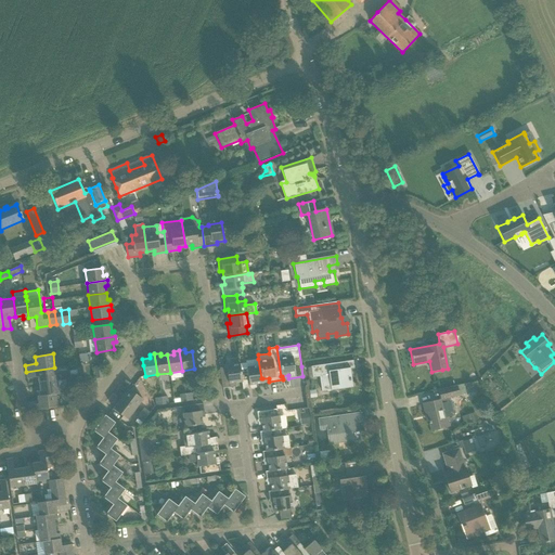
[(89,363),(88,355),(79,357),(80,364),(89,363)]
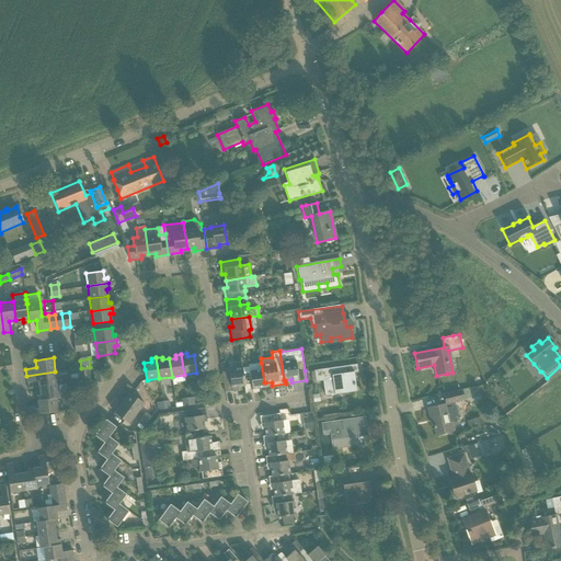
[(248,367),(242,368),(244,386),(245,395),(259,392),(259,388),(265,387),(265,382),(264,382),(261,363),(247,365),(248,367)]
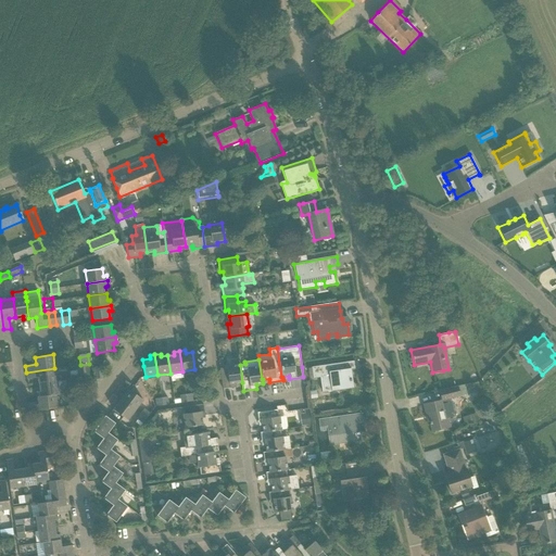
[(352,388),(351,376),(346,377),(345,370),(354,368),(353,362),(311,367),(311,368),(307,368),(310,379),(319,378),(321,392),(331,391),(331,386),(339,384),(340,390),(352,388)]
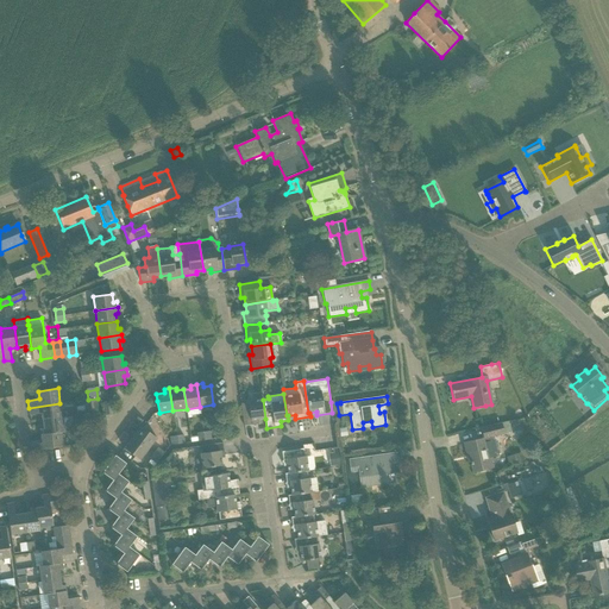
[(249,403),(240,403),(244,426),(258,424),(258,420),(265,419),(263,400),(248,402),(249,403)]
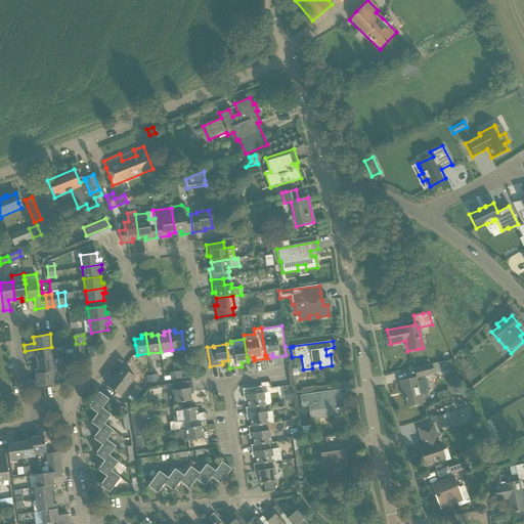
[(51,347),(25,351),(26,357),(36,356),(37,362),(53,359),(51,347)]
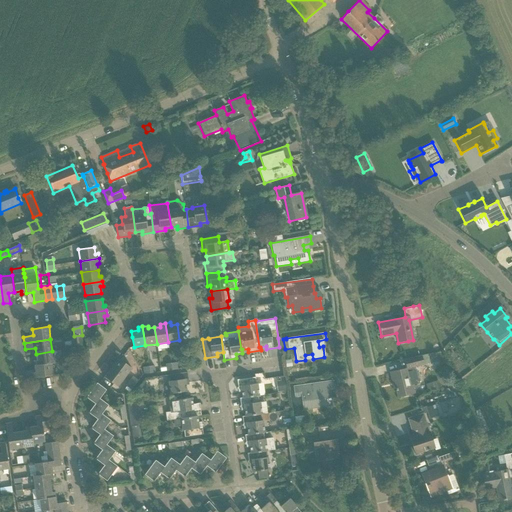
[(34,361),(34,366),(59,362),(57,351),(52,351),(36,354),(37,360),(34,361)]
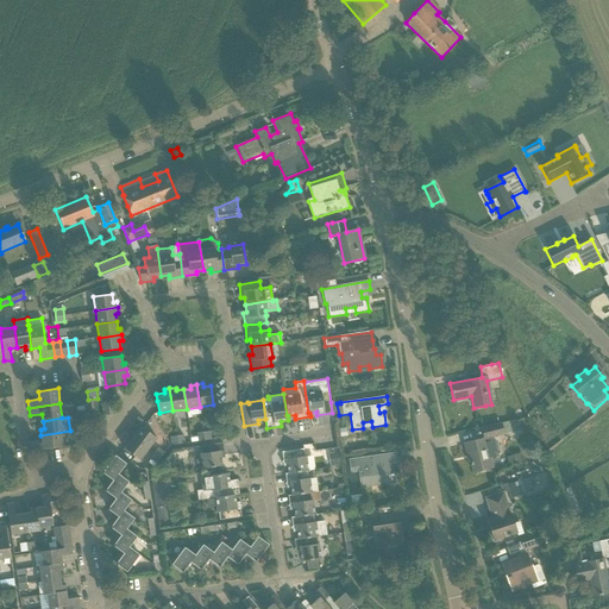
[(504,434),(502,422),(482,427),(484,439),(464,444),(466,454),(469,454),(471,462),(470,463),(471,465),(473,471),(472,471),(472,472),(493,468),(490,458),(498,457),(495,438),(494,437),(504,434)]
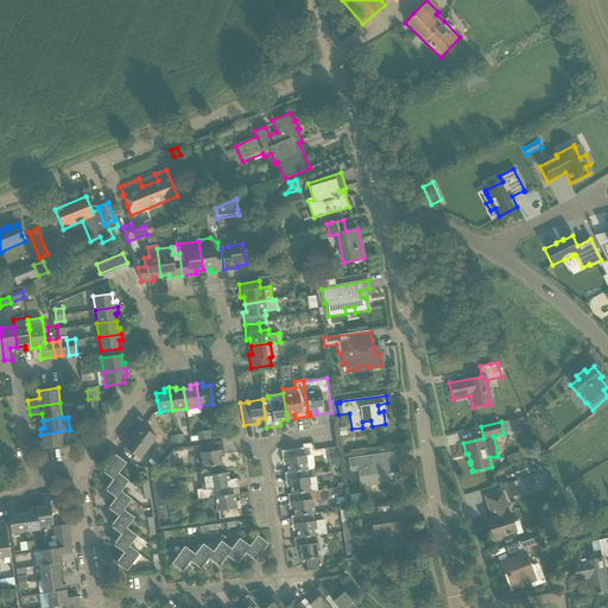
[(133,430),(130,435),(147,448),(156,437),(140,425),(135,432),(133,430)]
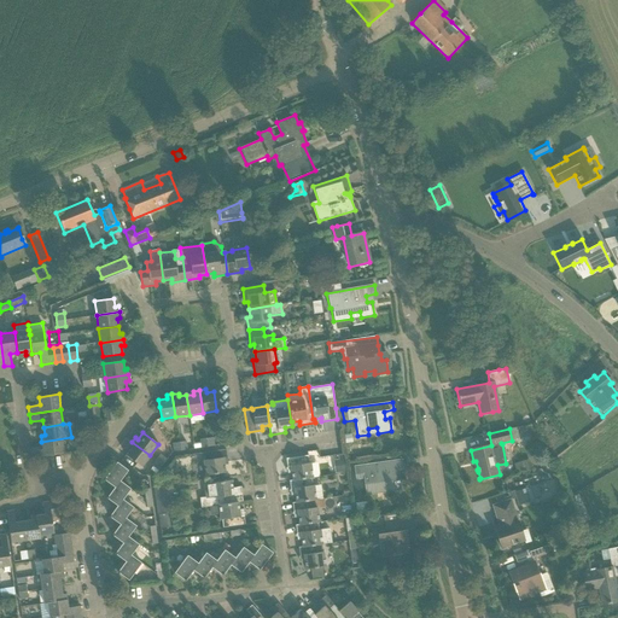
[(42,450),(30,452),(31,458),(64,454),(62,439),(71,438),(71,437),(41,442),(42,450)]
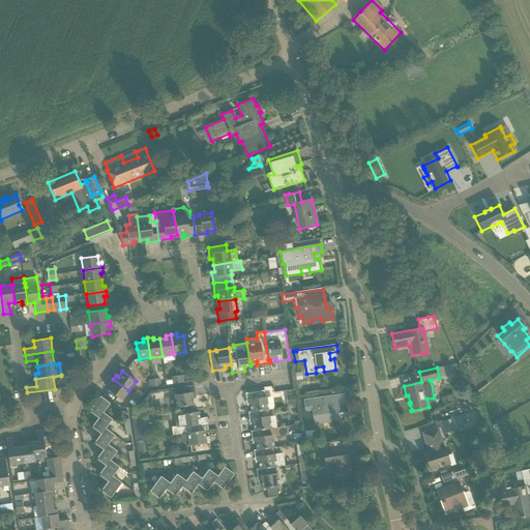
[(170,378),(165,378),(166,385),(178,383),(177,376),(170,377),(170,378)]
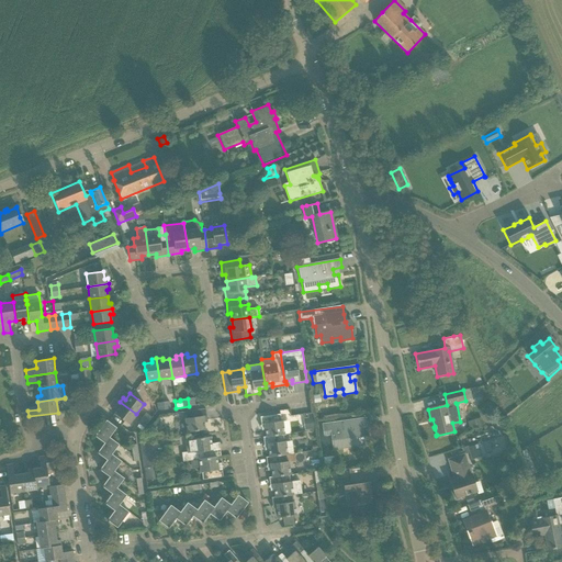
[(136,414),(120,402),(116,406),(119,408),(114,414),(128,425),(136,414)]
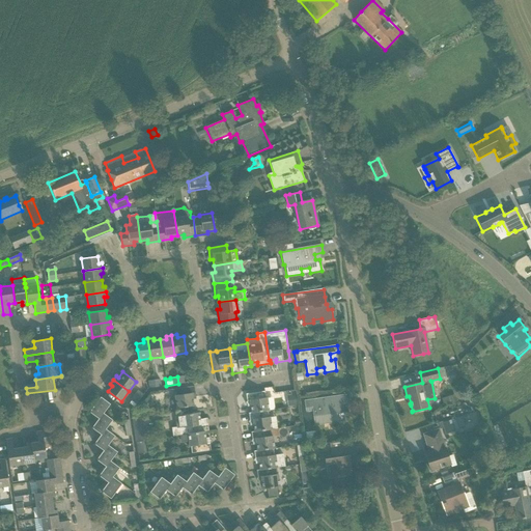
[(175,409),(183,408),(193,407),(192,399),(196,399),(194,386),(174,389),(175,395),(174,396),(175,409)]
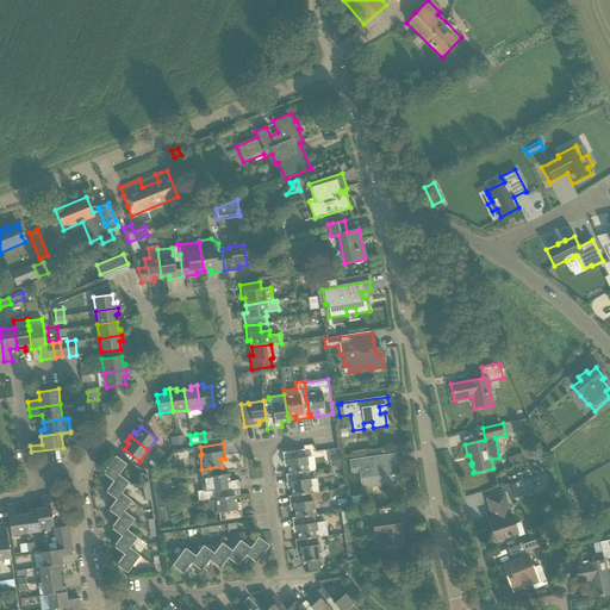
[(156,449),(153,455),(159,460),(162,454),(156,449)]
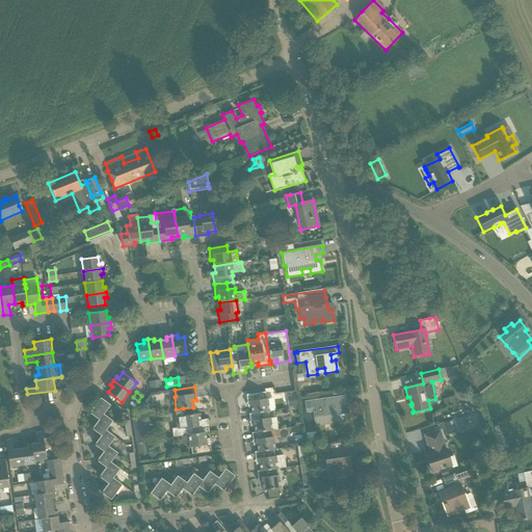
[(251,407),(253,414),(267,411),(269,410),(267,399),(266,399),(265,392),(246,395),(247,407),(251,407)]
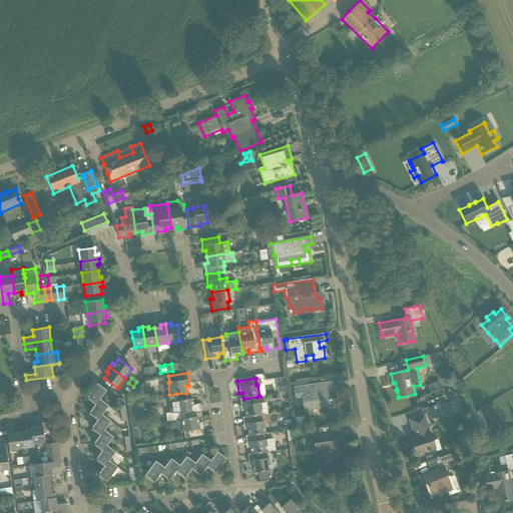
[(281,382),(276,382),(278,393),(288,392),(286,378),(280,379),(281,382)]
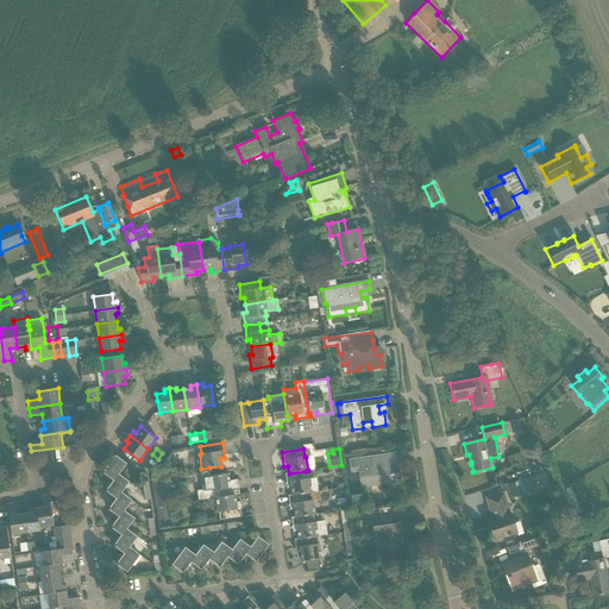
[(525,462),(522,452),(507,456),(509,465),(525,462)]
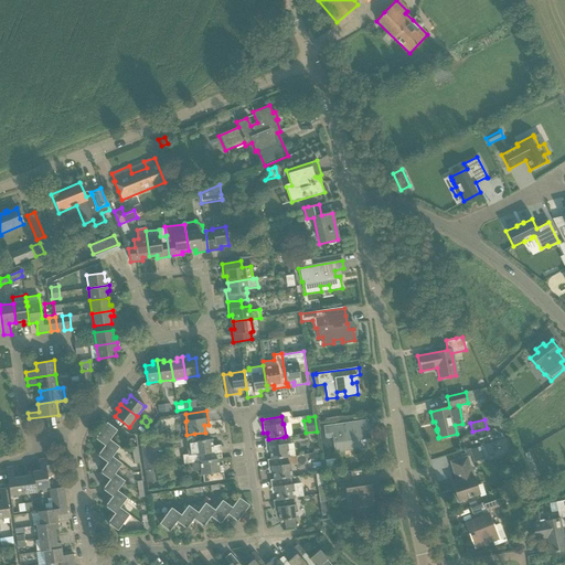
[(353,449),(354,449),(365,448),(364,436),(360,436),(359,429),(368,428),(366,420),(356,422),(323,427),(326,438),(332,437),(336,452),(344,451),(344,447),(352,445),(353,449)]
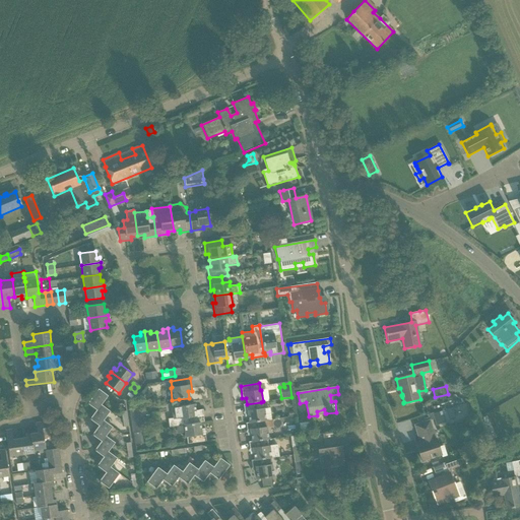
[(135,392),(130,388),(127,392),(132,396),(135,392)]
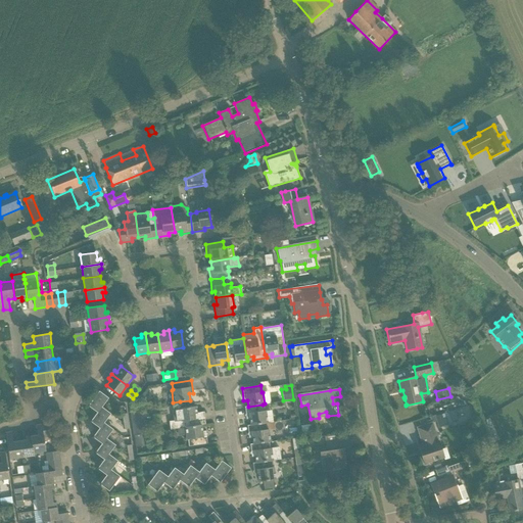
[(88,406),(97,413),(100,408),(100,407),(106,397),(98,391),(88,406)]
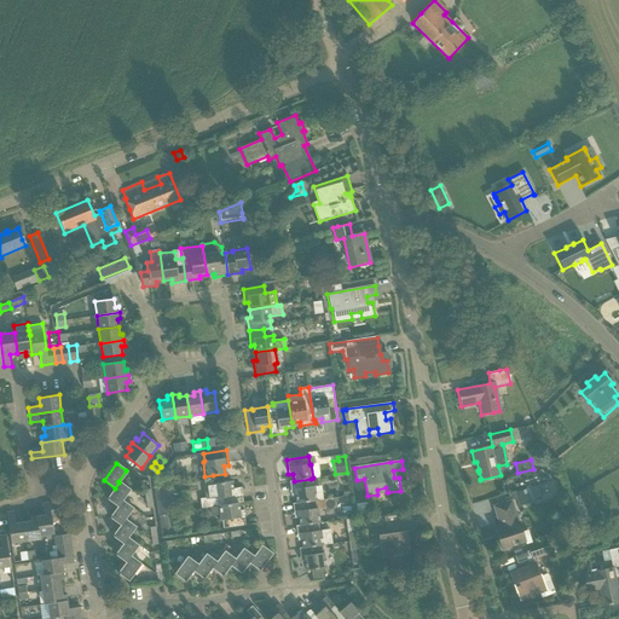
[(311,479),(294,481),(289,481),(291,497),(295,496),(296,503),(313,501),(316,501),(313,486),(312,487),(311,479)]
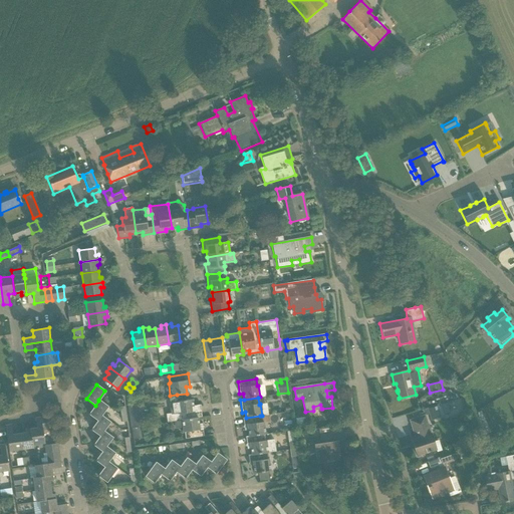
[(167,404),(169,414),(165,415),(167,423),(174,422),(181,421),(198,419),(198,418),(202,417),(200,406),(193,407),(192,400),(177,402),(177,399),(168,400),(169,404),(167,404)]
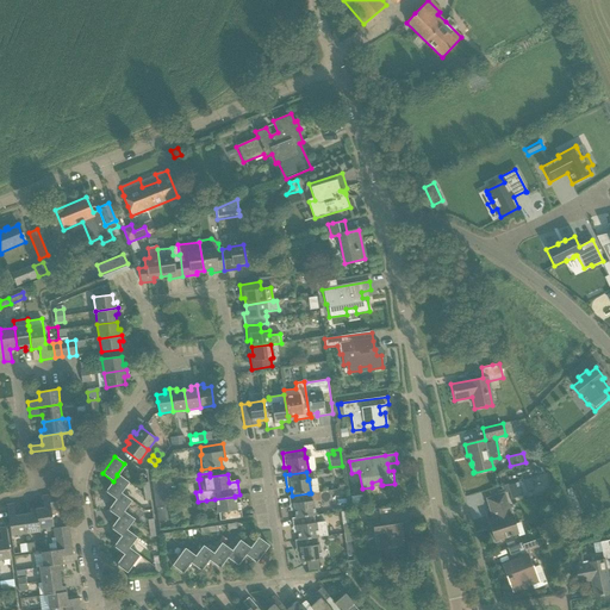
[(117,475),(113,481),(105,492),(116,499),(120,493),(119,493),(128,483),(117,475)]
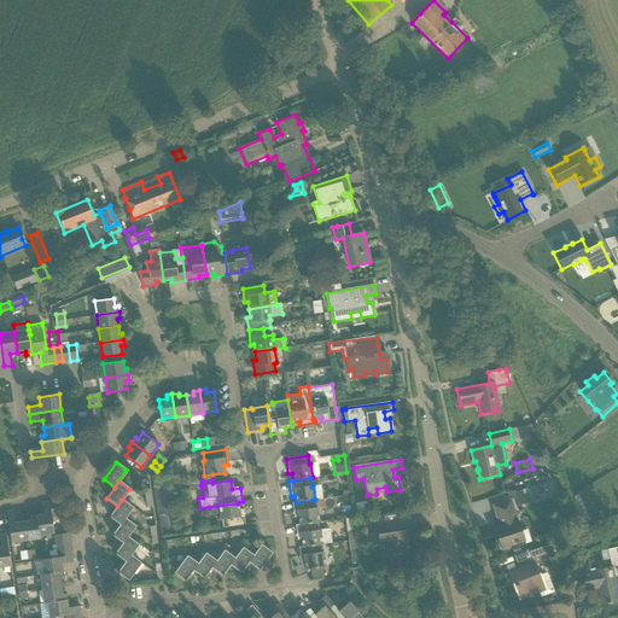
[(169,513),(164,485),(153,488),(157,514),(169,513)]
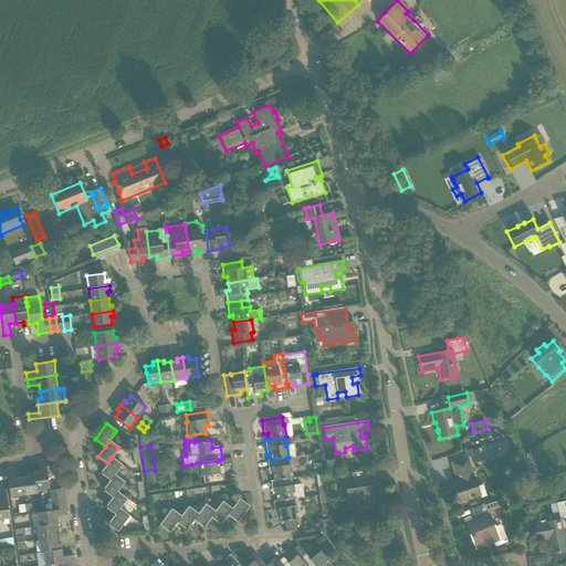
[(472,456),(475,462),(489,458),(485,446),(465,451),(468,457),(472,456)]
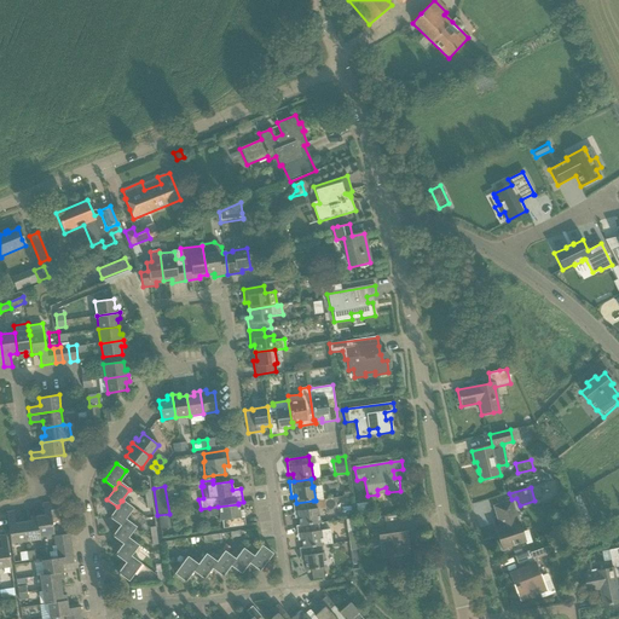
[(122,501),(117,507),(109,518),(120,526),(125,520),(123,519),(132,509),(122,501)]
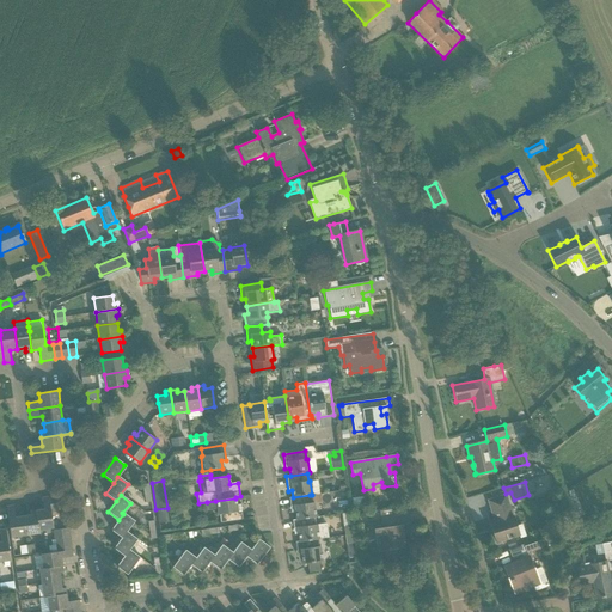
[(310,495),(293,497),(289,499),(291,513),(295,513),(297,520),(314,516),(312,503),(311,503),(310,495)]
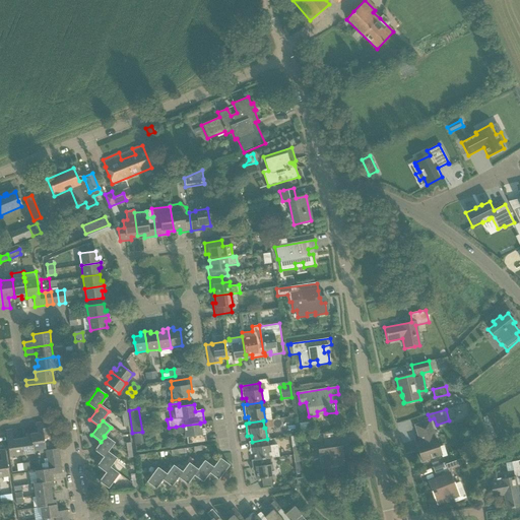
[(430,420),(424,423),(414,426),(416,433),(417,433),(421,444),(416,445),(421,461),(441,455),(430,420)]
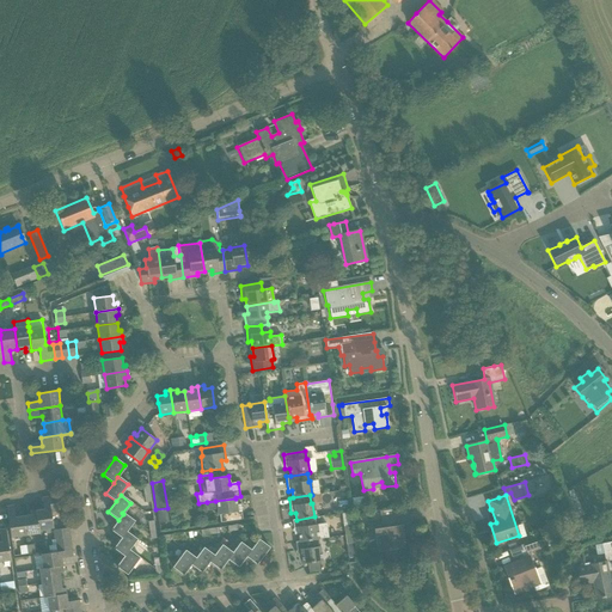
[(44,509),(36,510),(38,530),(53,528),(50,512),(49,497),(42,499),(44,509)]
